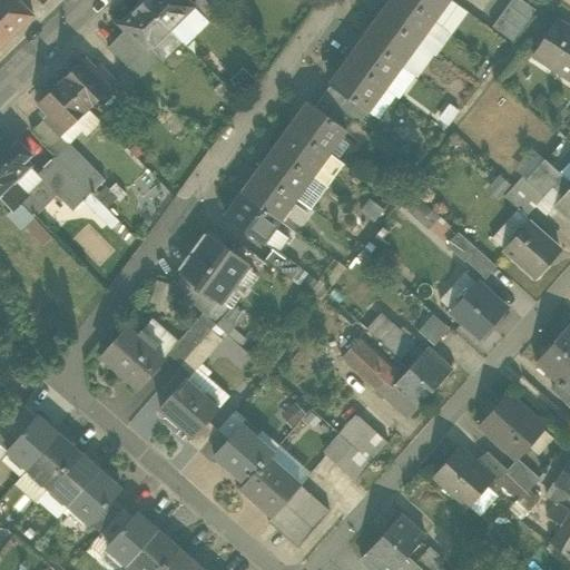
[(0,0),(0,29),(9,39),(35,15),(20,0),(0,0)]
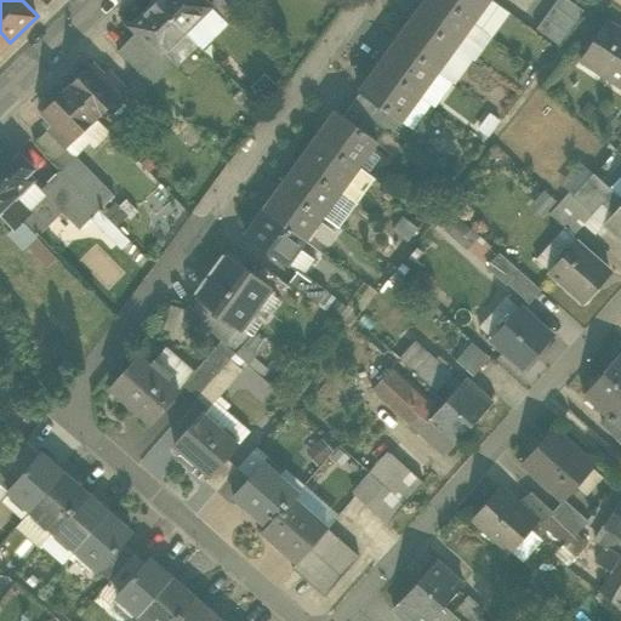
[(203,0),(157,0),(155,3),(186,33),(211,7),(203,0)]
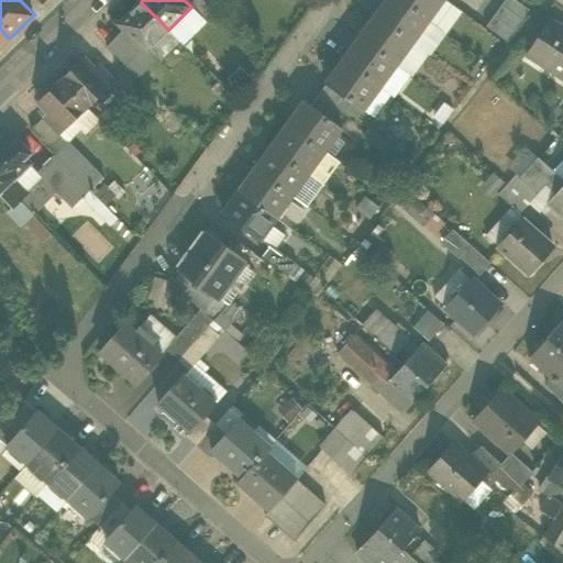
[(191,7),(206,20),(213,11),(202,0),(188,0),(187,1),(191,7)]
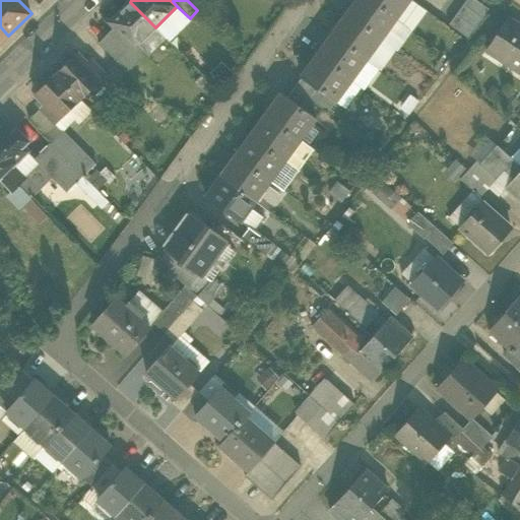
[(380,41),(395,19),(368,0),(355,0),(345,15),(380,41)]
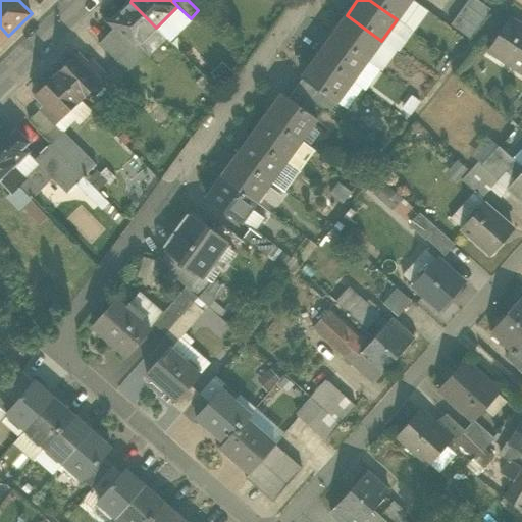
[(369,0),(397,19),(411,0),(369,0)]
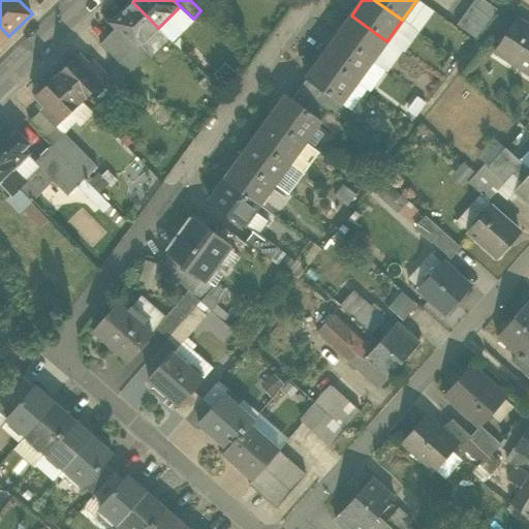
[(417,0),(416,0),(402,20),(418,33),(434,11),(426,5),(417,0)]
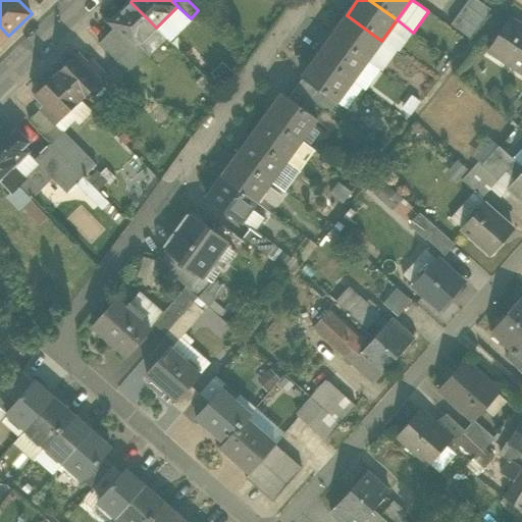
[(466,0),(448,25),(465,38),(487,7),(477,0),(466,0)]
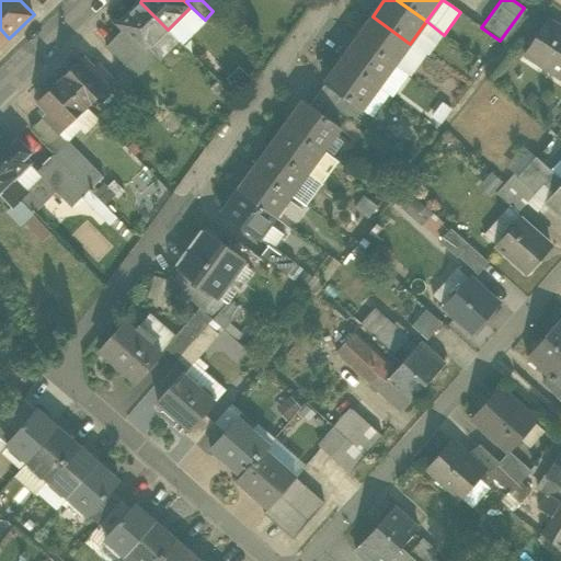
[(117,24),(123,30),(145,52),(149,48),(158,57),(161,60),(180,43),(168,30),(140,2),(117,24)]
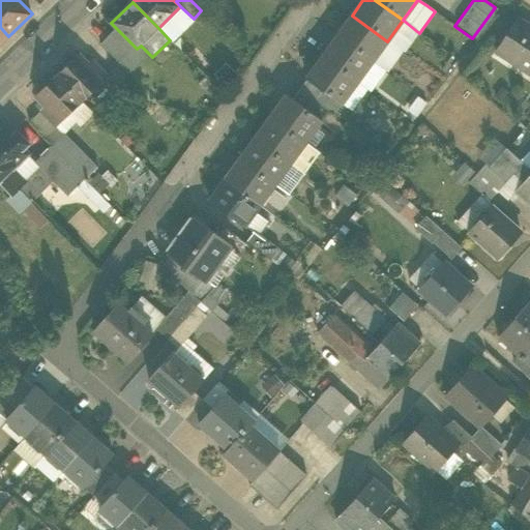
[(158,28),(170,40),(173,42),(195,21),(194,19),(180,6),(158,28)]
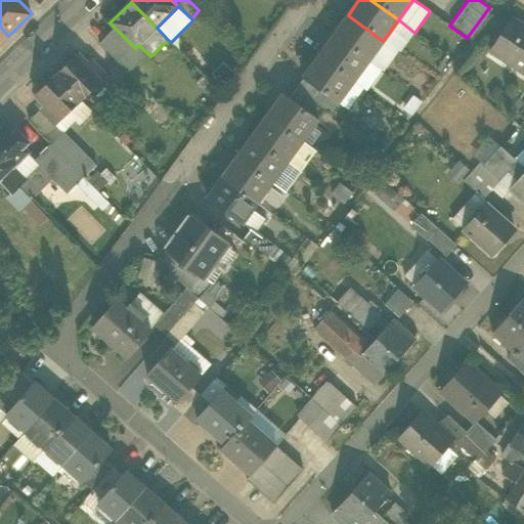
[(367,61),(383,41),(348,15),(333,36),(367,61)]
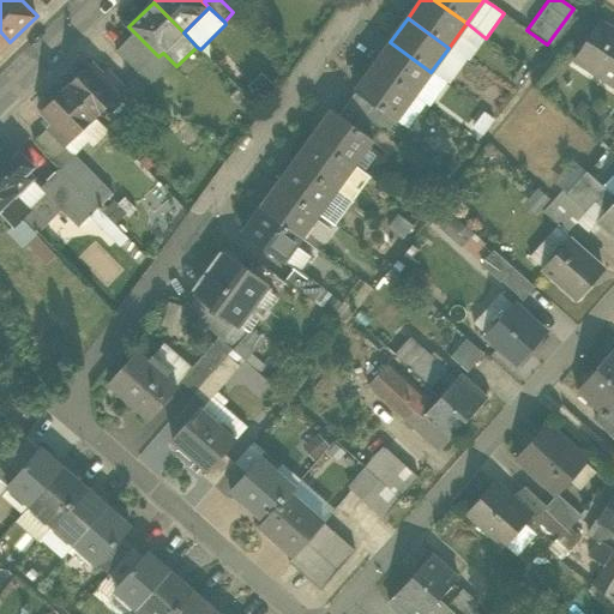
[(468,62),(486,38),(467,23),(449,48),(467,61),(468,62)]
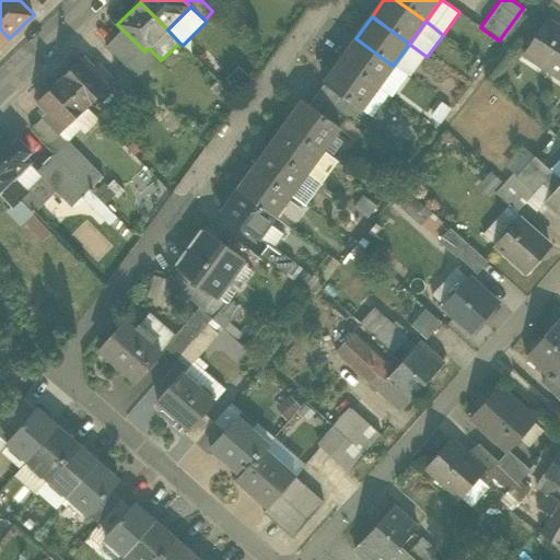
[(524,54),(559,77),(559,28),(547,21),(524,54)]
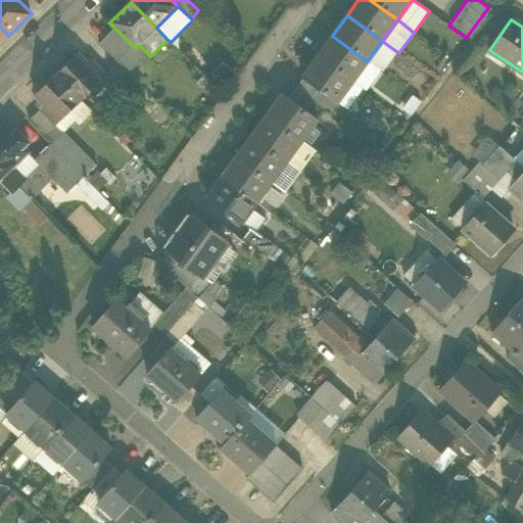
[(0,43),(8,36),(0,27),(0,43)]
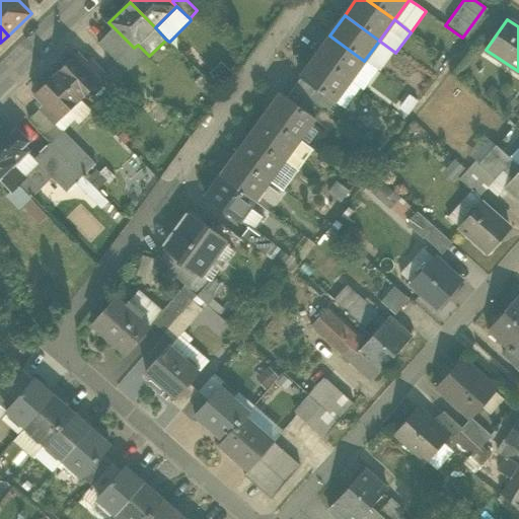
[(137,61),(146,53),(138,45),(134,48),(114,27),(108,31),(137,61)]
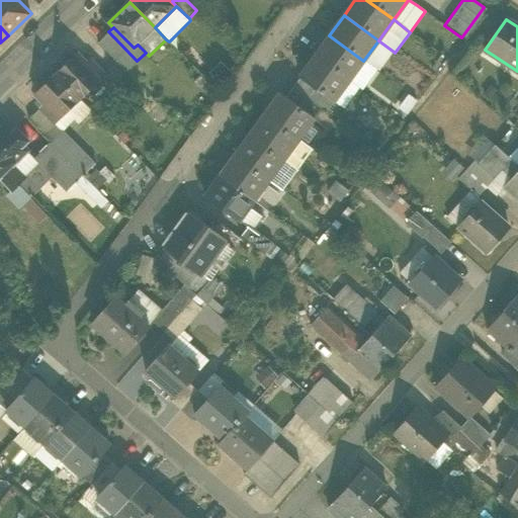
[(98,42),(125,71),(137,61),(108,31),(98,42)]
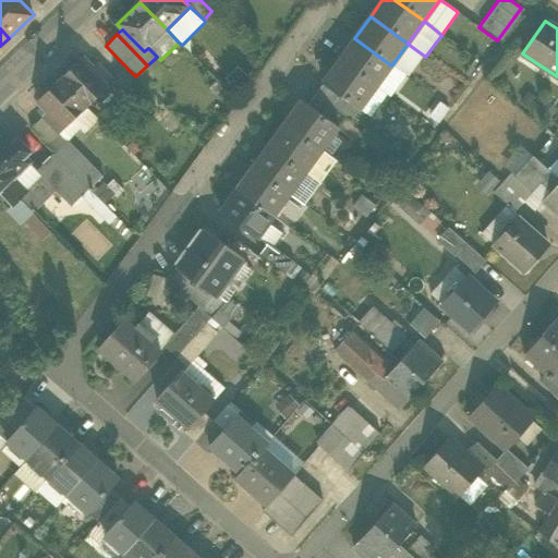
[(376,87),(391,65),(354,38),(339,60),(376,87)]
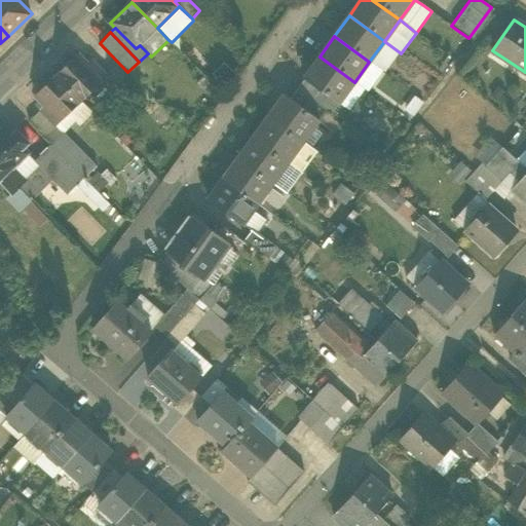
[(400,52),(384,41),(369,62),(382,71),(385,73),(400,52)]
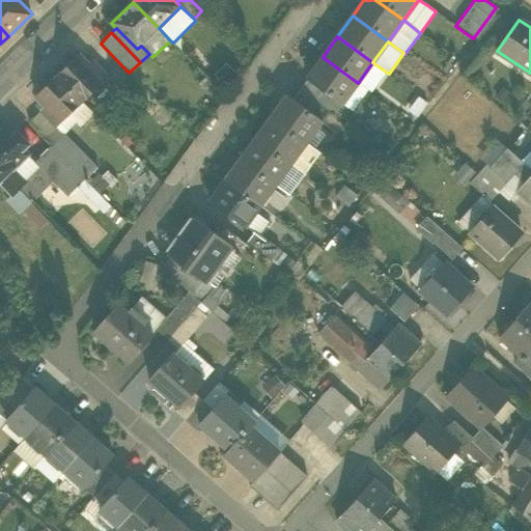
[(79,54),(57,76),(83,102),(105,80),(79,54)]
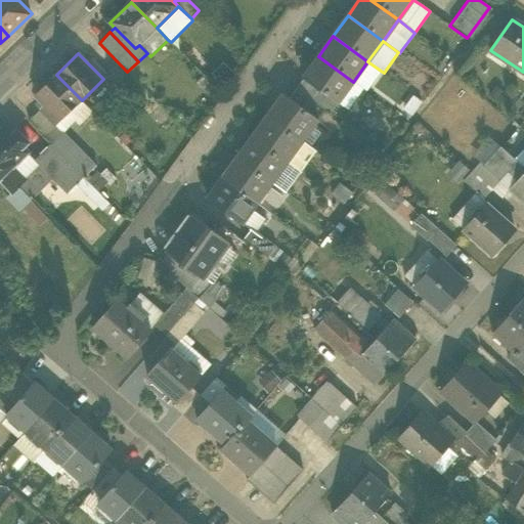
[(338,103),(353,82),(318,56),(302,78),(303,79),(338,103)]
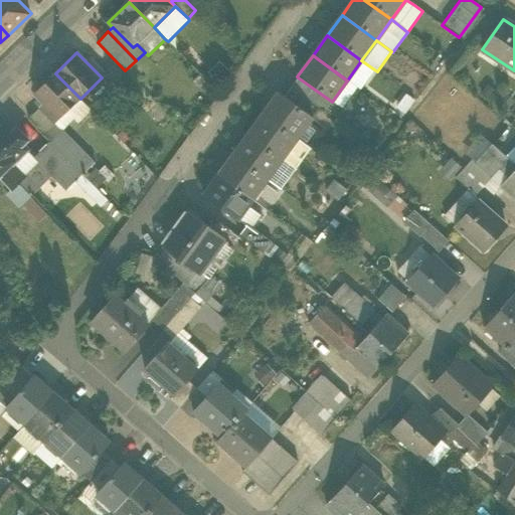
[(374,69),(361,60),(347,80),(356,88),(360,91),(374,69)]
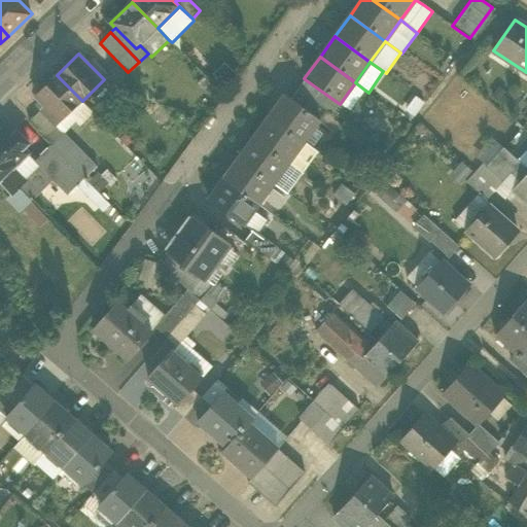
[(35,96),(44,106),(61,123),(82,101),(57,75),(35,96)]
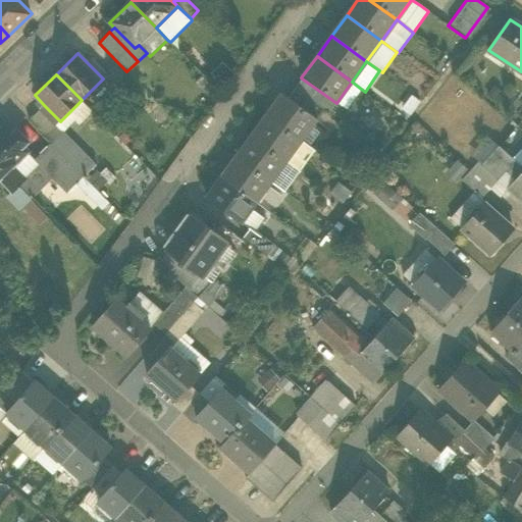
[(302,79),(295,88),(324,109),(329,113),(336,103),(302,79)]
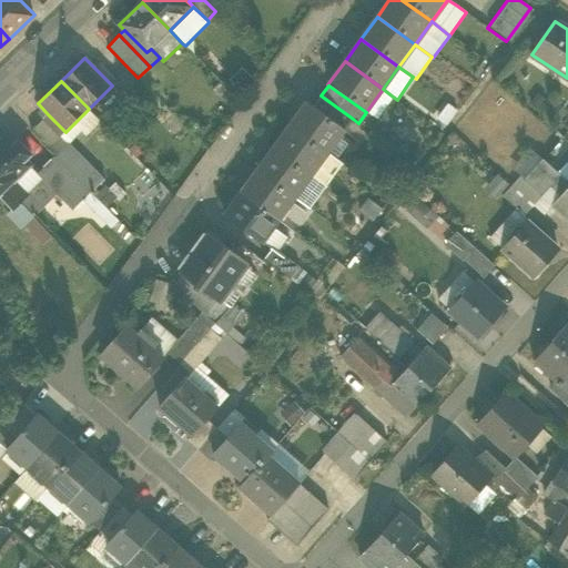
[(393,97),(383,89),(366,112),(376,120),(393,97)]
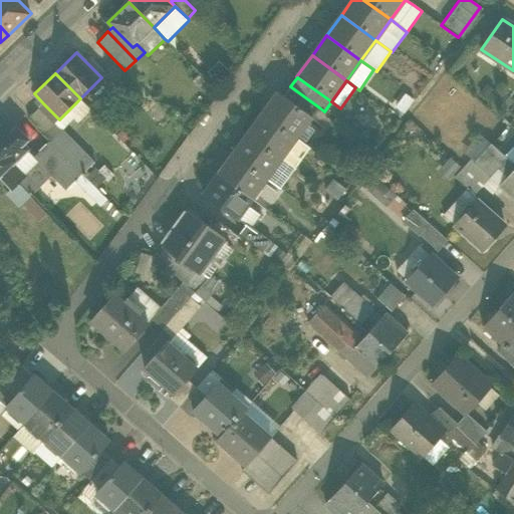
[(312,117),(319,107),(290,86),(283,96),(312,117)]
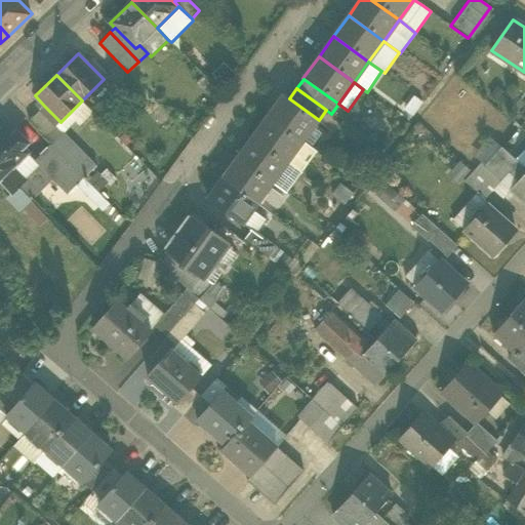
[(283,94),(268,116),(304,142),(314,126),(319,120),(289,98),(283,94)]
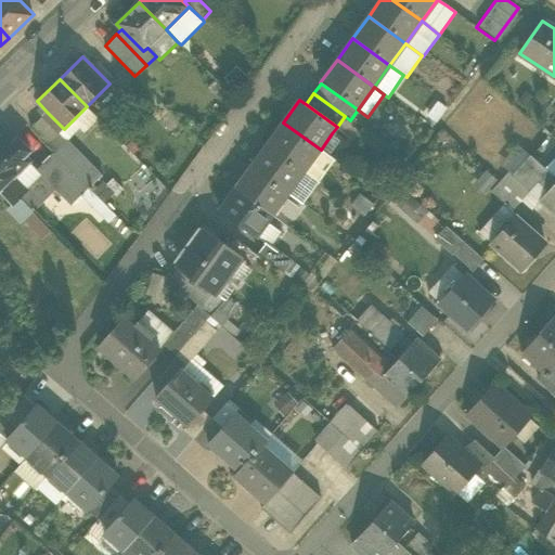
[(448,107),(438,100),(426,115),(436,123),(448,107)]
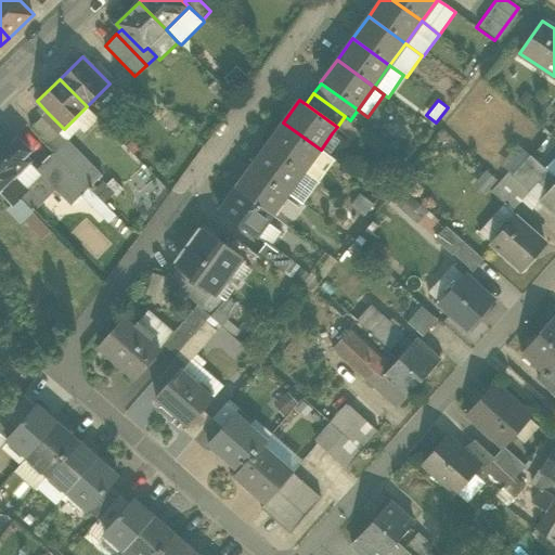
[(554,111),(544,100),(532,111),(543,121),(554,111)]
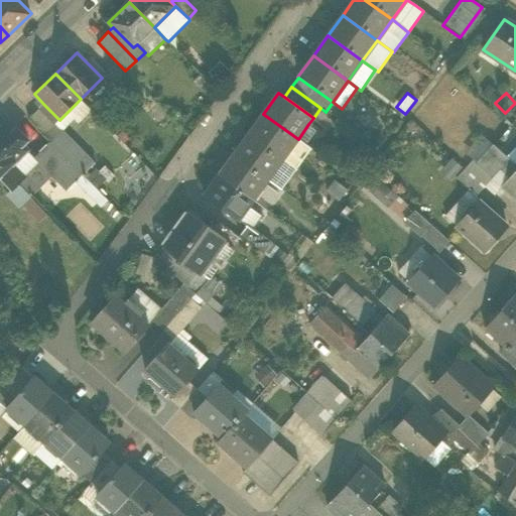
[(92,111),(81,99),(59,120),(55,124),(61,130),(61,131),(74,119),(79,123),(92,111)]
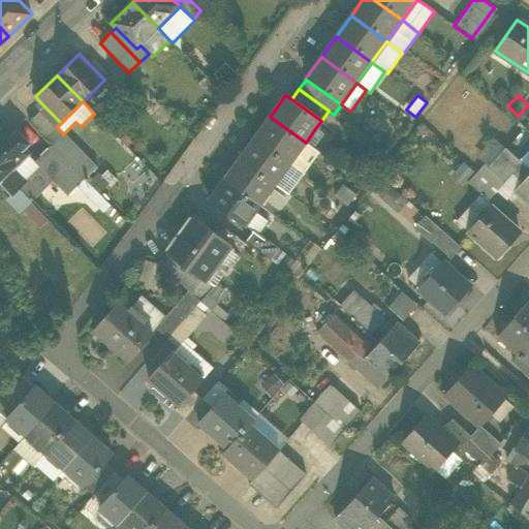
[(57,127),(61,123),(44,106),(40,111),(57,127)]
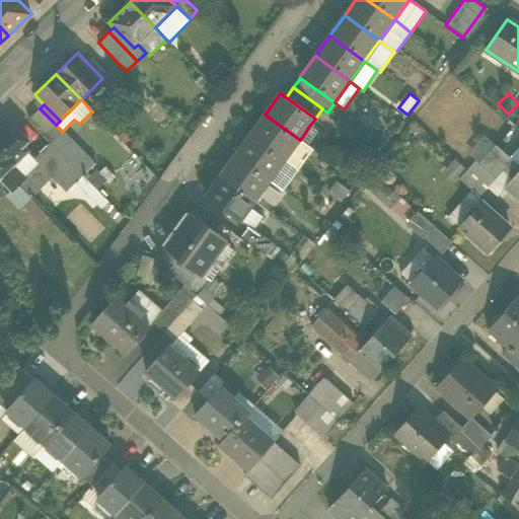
[(56,125),(40,108),(27,121),(50,143),(59,134),(62,131),(56,125)]
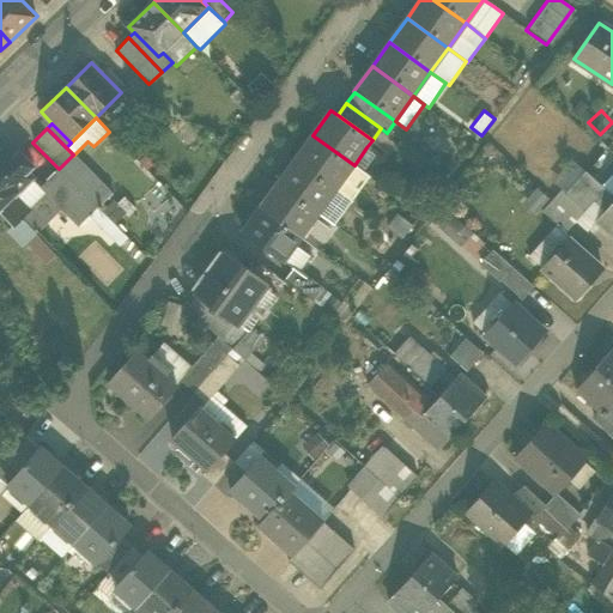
[(313,135),(296,159),(337,189),(319,213),(334,225),(370,176),(364,173),(354,165),(313,135)]
